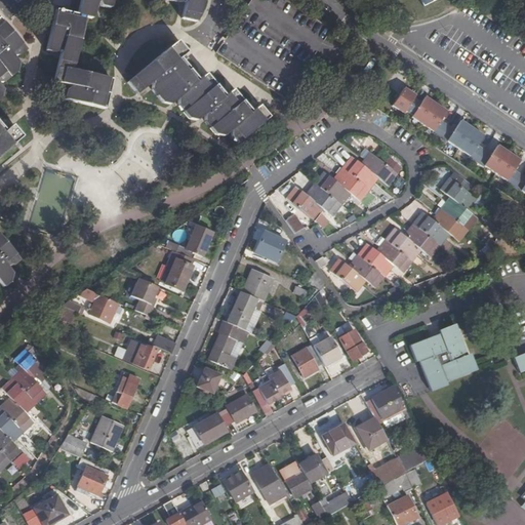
[(79,0),(76,14),(55,9),(45,50),(54,52),(57,51),(59,54),(52,82),(67,85),(68,88),(65,90),(63,98),(104,109),(111,80),(71,70),(84,17),(90,18),(93,5),(97,3),(98,6),(108,8),(110,0),(163,0),(178,3),(183,0),(185,0),(180,18),(195,22),(200,0),(79,0)]
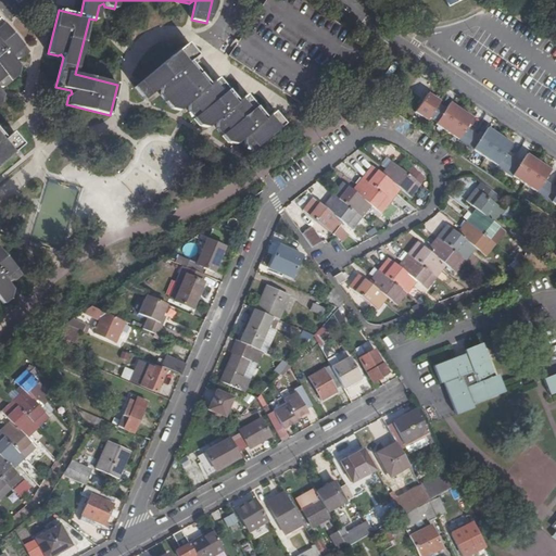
[(0,164),(23,146),(13,134),(5,140),(0,133),(0,104),(2,97),(0,93),(0,88),(2,89),(16,77),(19,68),(12,61),(19,62),(27,53),(0,21),(0,164)]
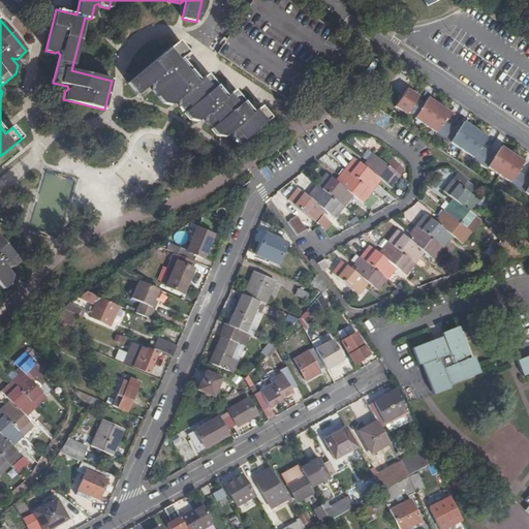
[(137,95),(148,86),(152,87),(152,91),(162,103),(170,105),(175,102),(180,102),(179,107),(189,120),(197,121),(201,118),(207,119),(206,123),(217,136),(224,137),(228,134),(232,134),(231,139),(238,146),(270,118),(260,107),(252,114),(234,91),(226,97),(207,75),(199,82),(181,59),(187,54),(178,41),(128,84),(137,95)]
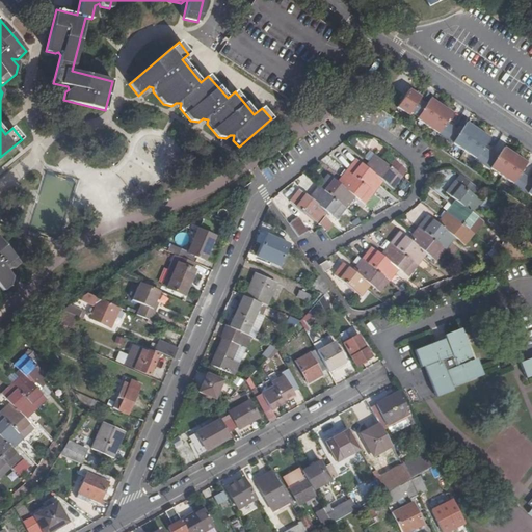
[(531,208),(531,153),(429,85),(427,89),(387,63),(386,64),(371,85),(411,112),(404,124),(531,208)]
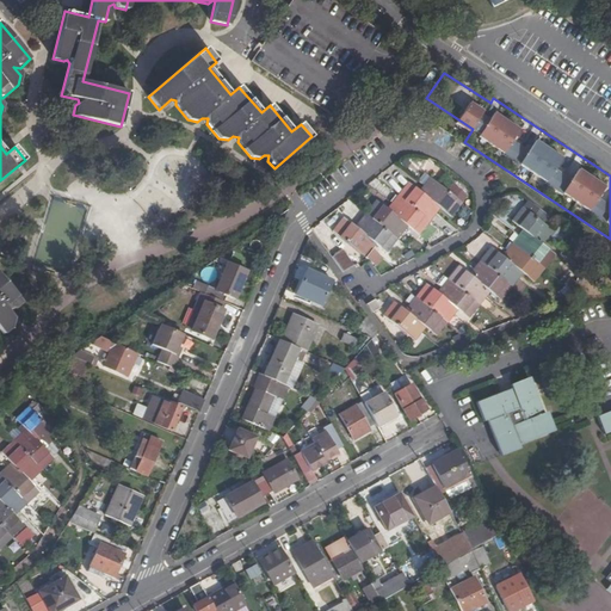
[(469,130),(449,116),(442,127),(462,140),(469,130)]
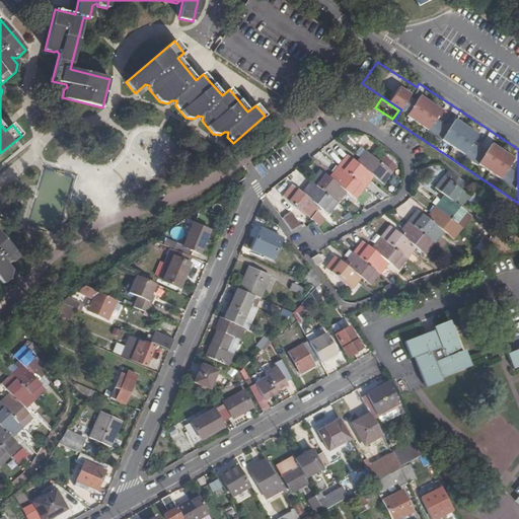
[(364,150),(359,157),(360,165),(369,173),(370,181),(374,176),(383,183),(392,172),(364,150)]
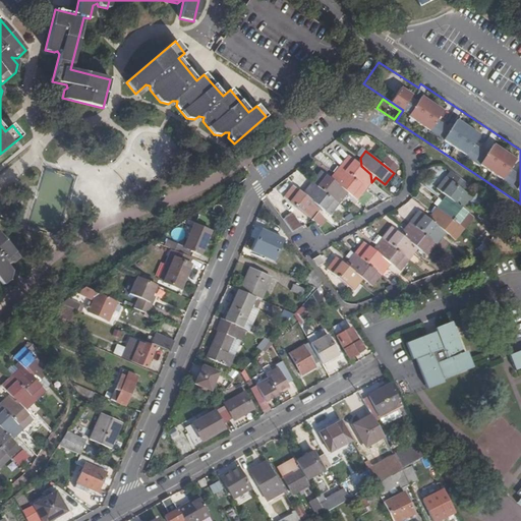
[(347,155),(338,166),(366,188),(371,182),(370,174),(361,166),(360,158),(356,162),(347,155)]
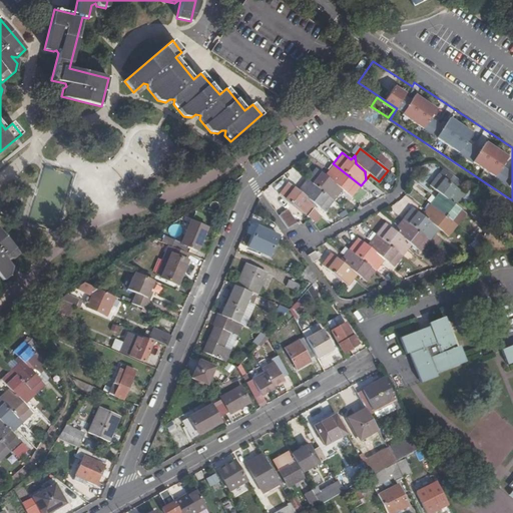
[(333,163),(328,170),(329,178),(337,185),(338,194),(342,189),(352,197),(361,185),(333,163)]
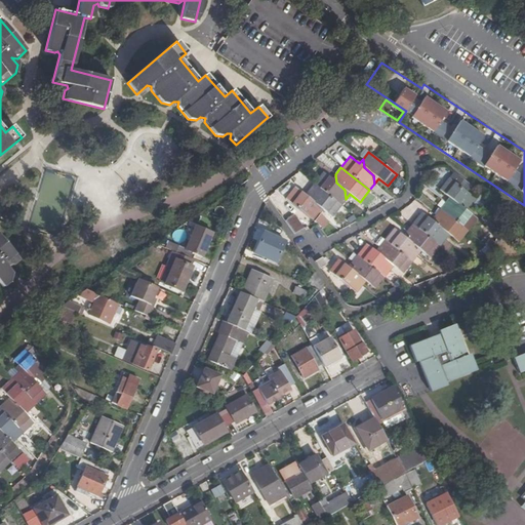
[(322,172),(313,184),(340,205),(346,199),(345,190),(336,183),(335,174),(331,179),(322,172)]
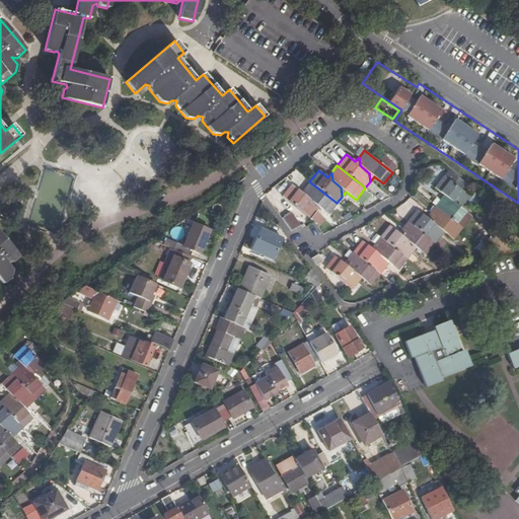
[(444,195),(440,200),(448,198),(458,206),(465,205),(470,198),(443,175),(434,187),(444,195)]
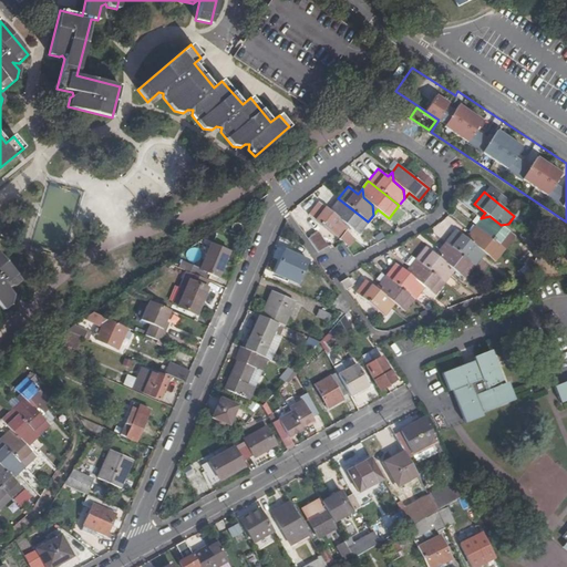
[(338,198),(332,205),(333,214),(343,222),(343,232),(348,226),(359,235),(368,222),(338,198)]
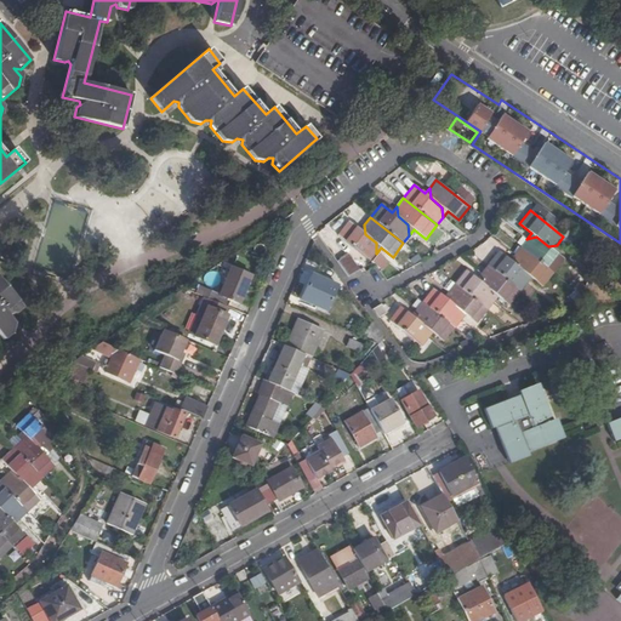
[(337,235),(370,261),(376,254),(376,243),(365,234),(364,224),(359,231),(348,222),(337,235)]
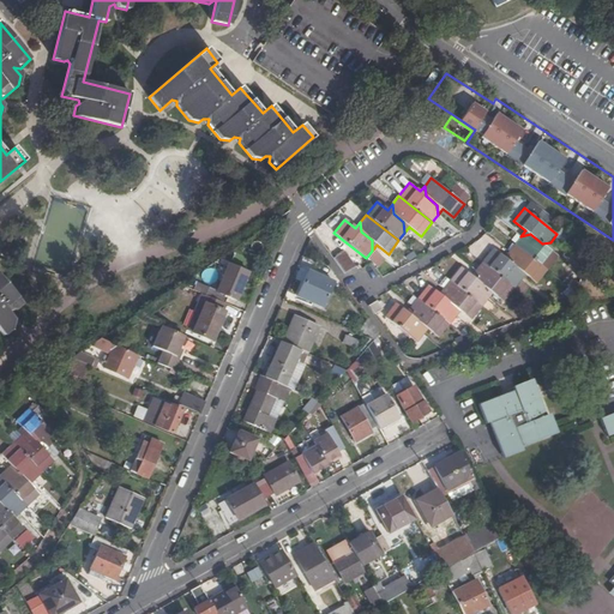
[(521,236),(515,244),(547,270),(558,257),(546,247),(551,242),(542,244),(530,234),(521,236)]
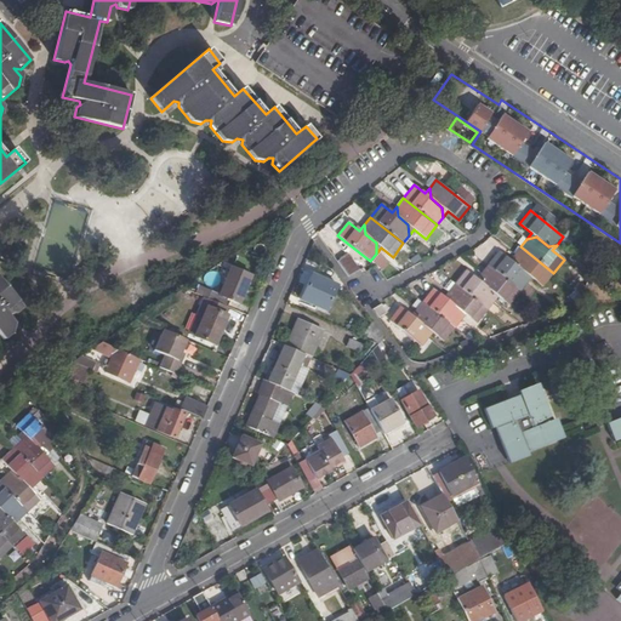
[(22,248),(15,239),(0,250),(0,256),(6,263),(22,248)]
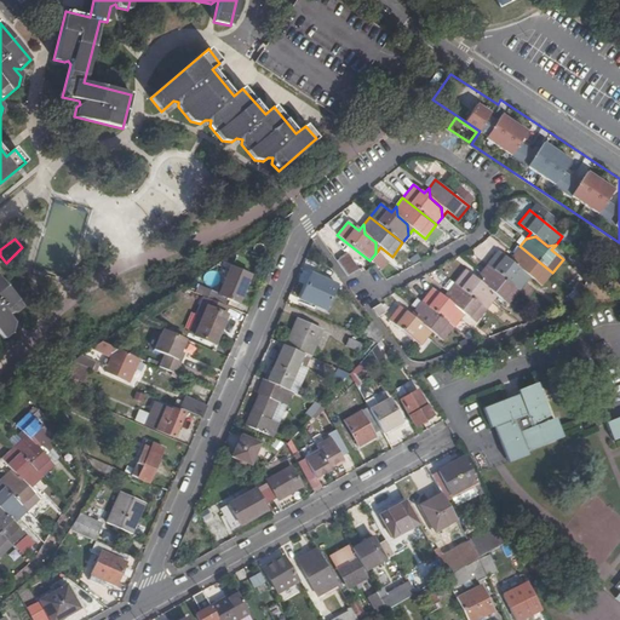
[(520,246),(512,254),(514,264),(524,273),(526,282),(529,276),(541,286),(552,273),(520,246)]
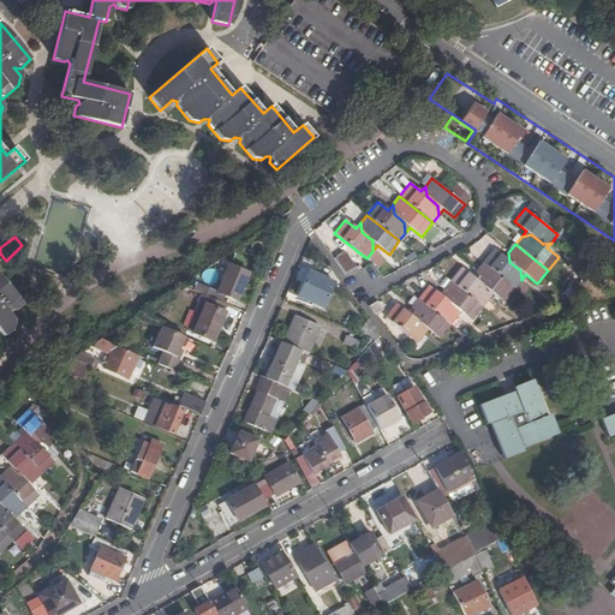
[(493,249),(482,262),(515,288),(521,280),(520,270),(509,262),(508,252),(505,258),(493,249)]
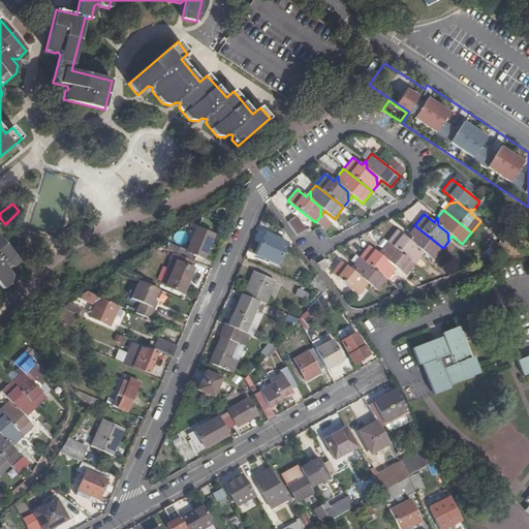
[(316,222),(324,229),(330,223),(320,216),(316,222)]
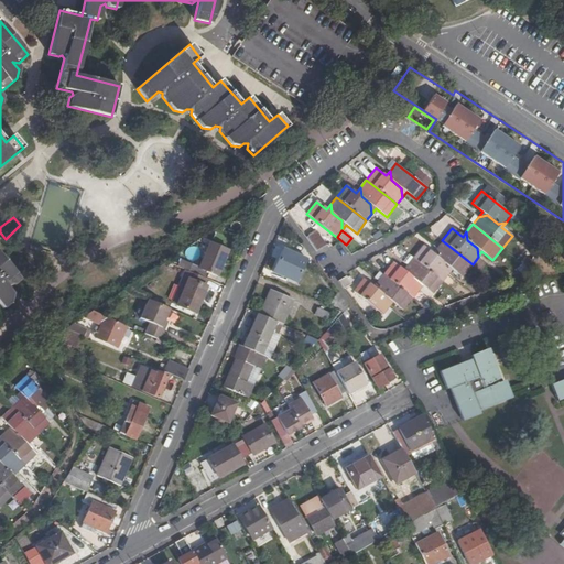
[(318,235),(308,240),(318,255),(328,248),(318,235)]
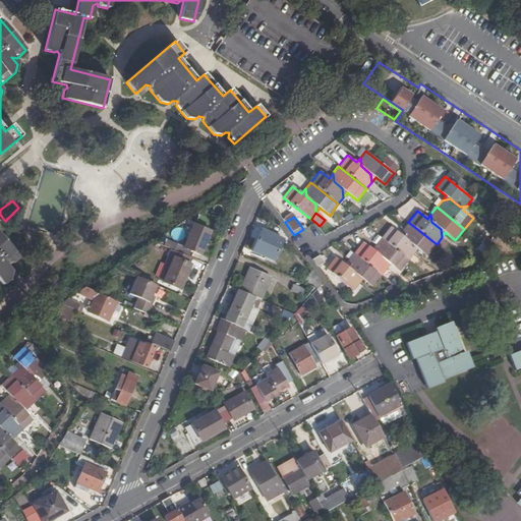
[(408,222),(402,229),(404,237),(413,244),(413,253),(417,248),(427,255),(437,244),(408,222)]
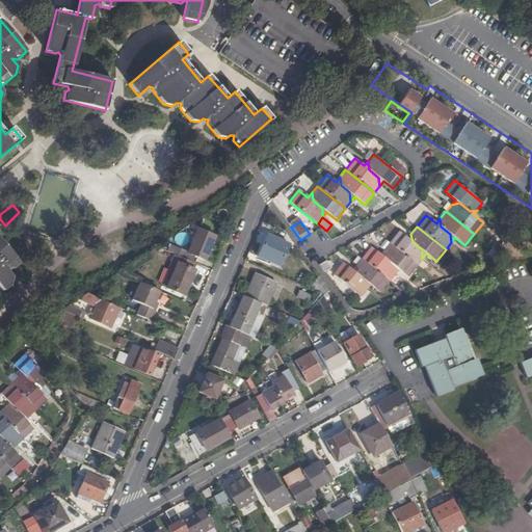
[(204,261),(214,237),(197,230),(187,253),(180,249),(178,256),(182,258),(193,263),(196,257),(204,261)]
